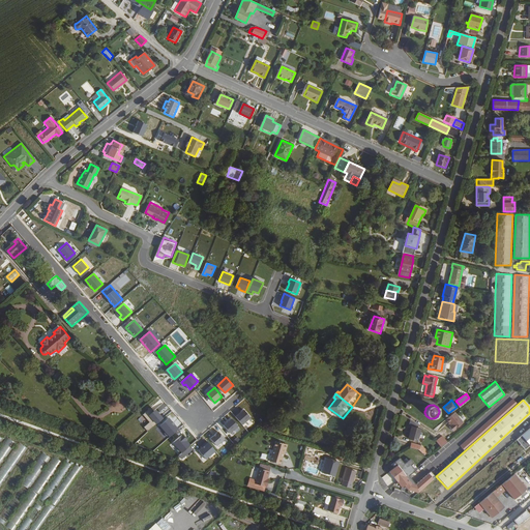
[(148,431),(163,419),(160,417),(162,416),(156,409),(154,410),(152,407),(144,414),(151,422),(145,427),(148,431)]
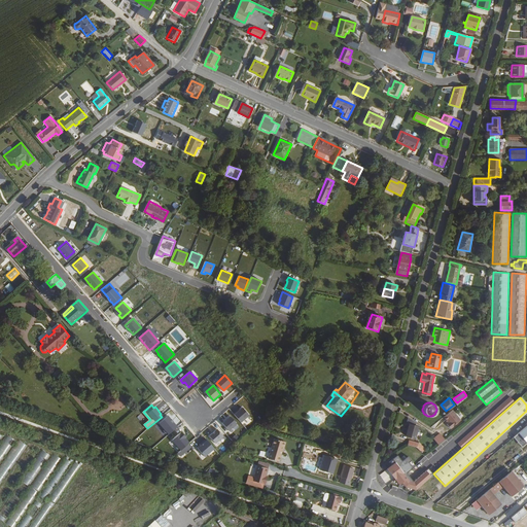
[(234,414),(242,422),(250,415),(243,407),(240,410),(238,412),(237,411),(234,414)]
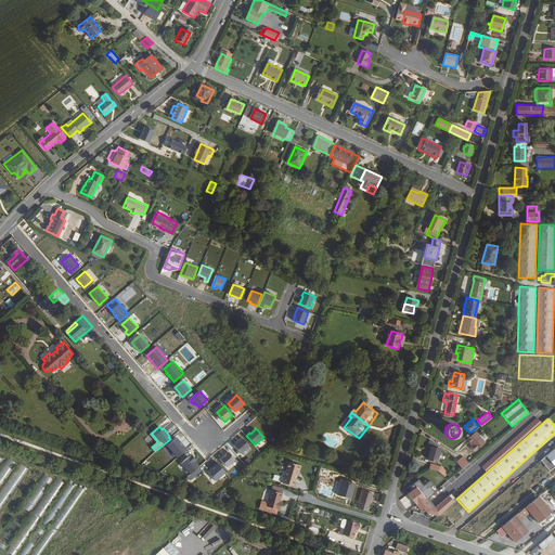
[(485,441),(476,430),(467,438),(470,442),(472,444),(470,444),(469,446),(474,450),(485,441)]
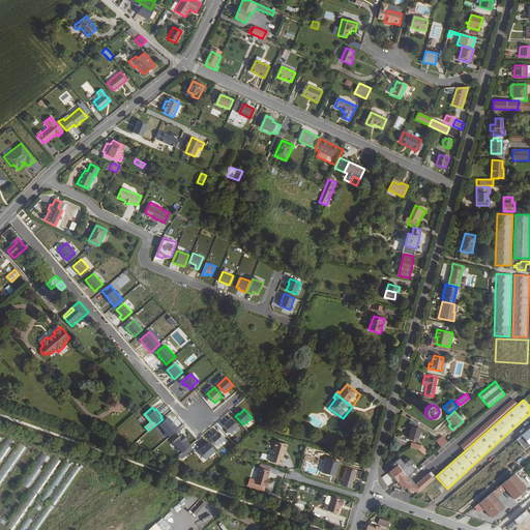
[(239,425),(232,418),(224,425),(231,433),(239,425)]
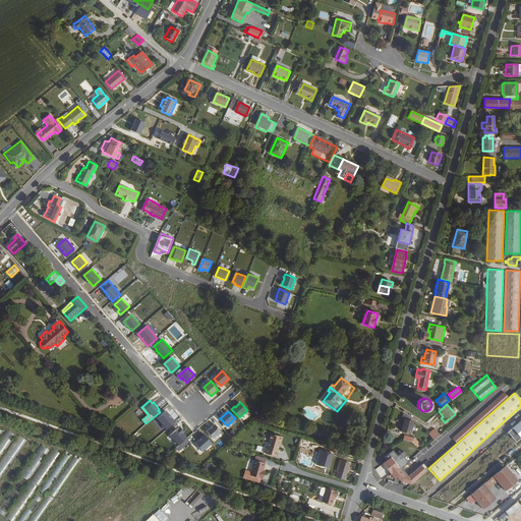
[(413,420),(410,419),(411,417),(403,412),(402,415),(404,417),(401,430),(410,432),(413,420)]
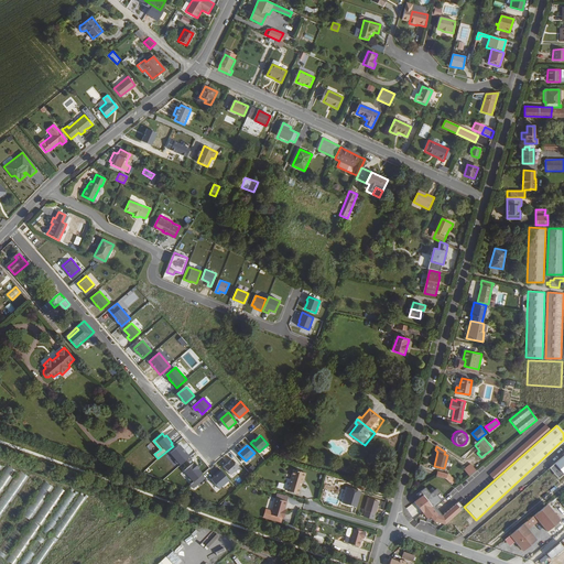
[(560,479),(563,475),(563,456),(551,468),(560,479)]
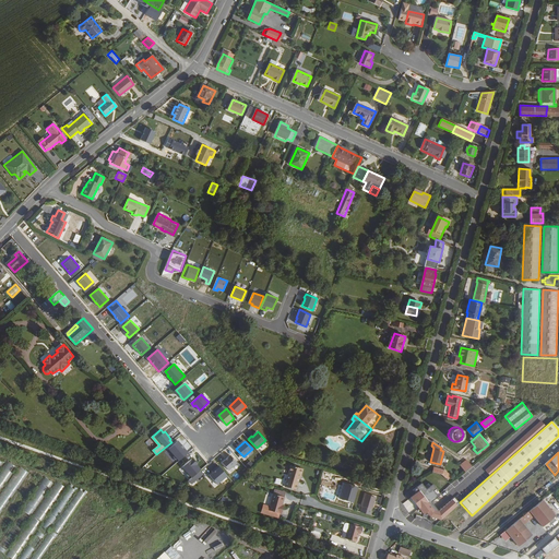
[(238,463),(230,455),(228,458),(226,460),(226,459),(223,462),(229,471),(238,463)]
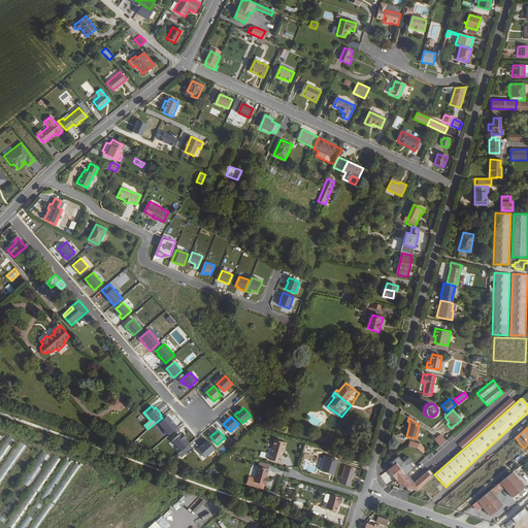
[(440,433),(434,439),(440,446),(447,440),(440,433)]
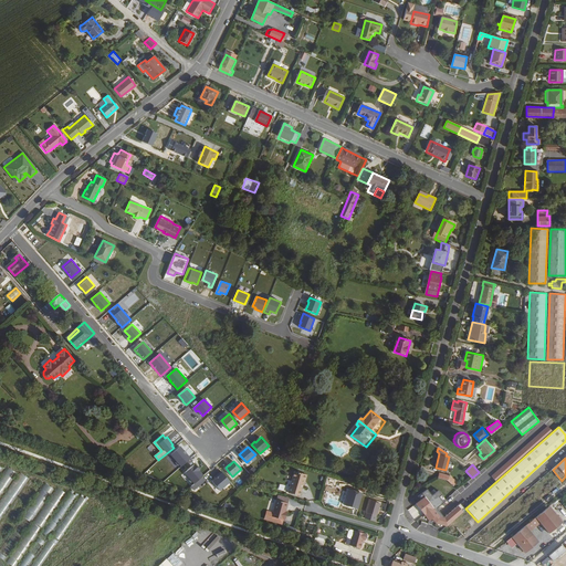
[(0,477),(0,495),(17,472),(7,467),(0,477)]
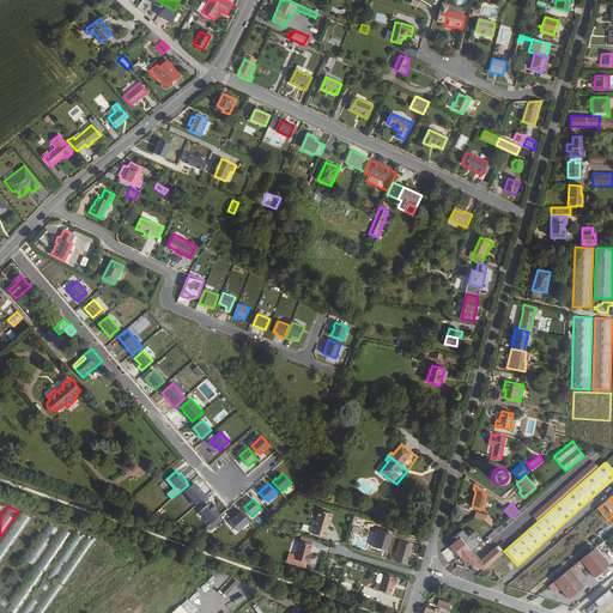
[(250,521),(241,510),(237,513),(238,515),(235,517),(231,521),(240,530),(250,521)]
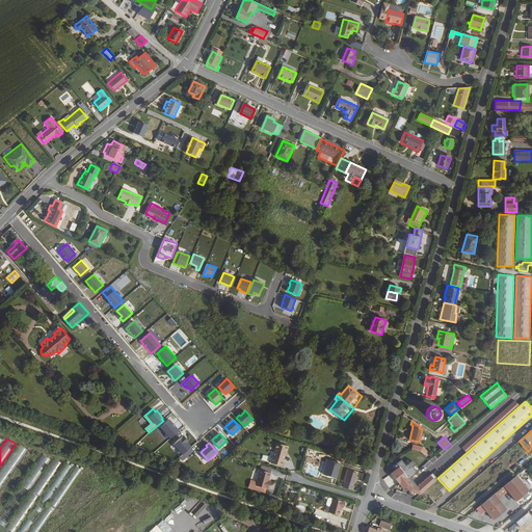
[(283,462),(286,452),(287,449),(289,447),(288,446),(277,443),(272,459),(283,462)]
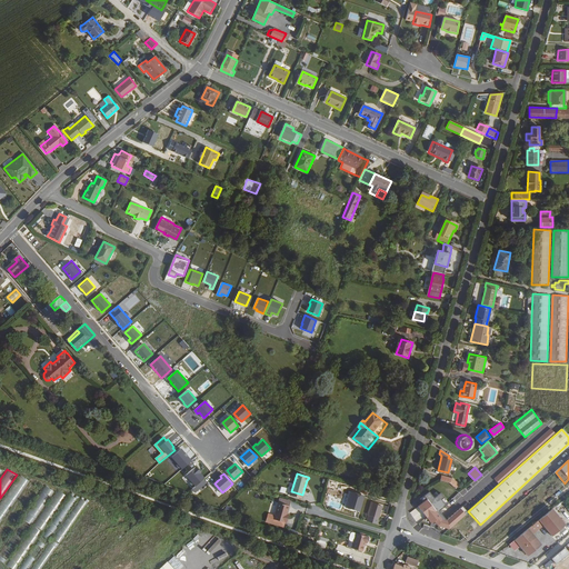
[(0,503),(0,522),(29,480),(20,475),(0,503)]
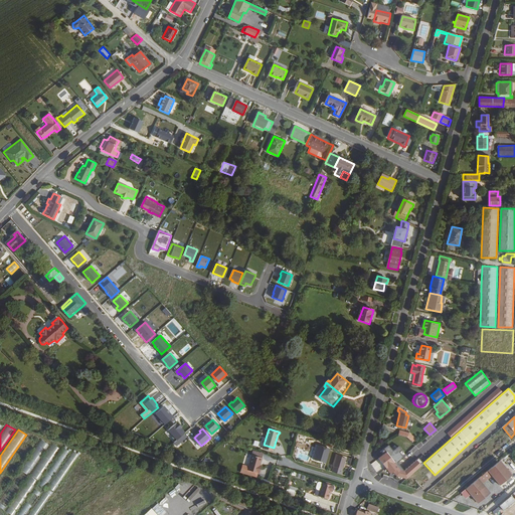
[(177,445),(187,437),(184,434),(175,442),(177,445)]
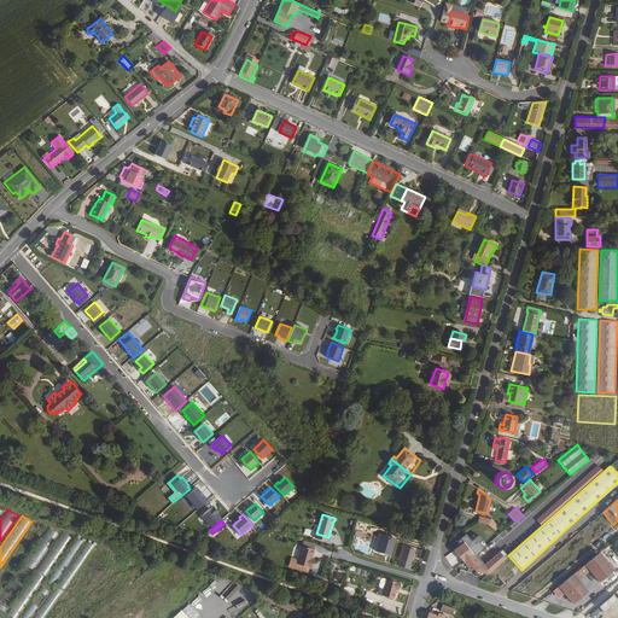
[(495,529),(488,523),(479,520),(474,528),(482,531),(483,529),(490,535),(495,529)]
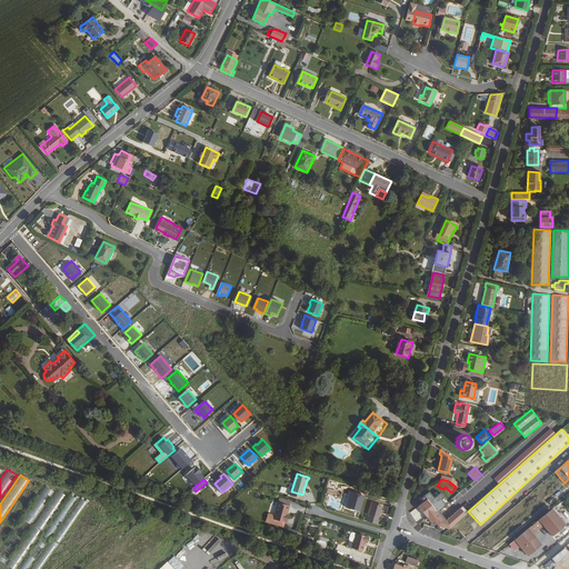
[(32,525),(53,490),(46,486),(25,520),(32,525)]
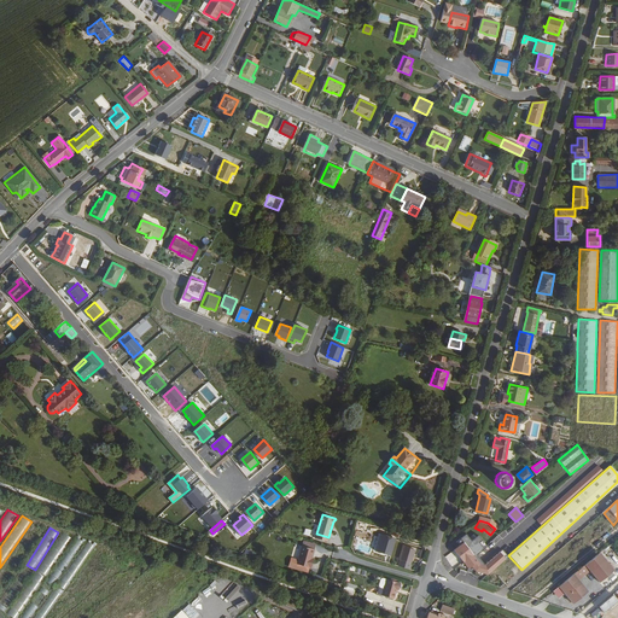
[(389,534),(382,531),(377,549),(391,554),(396,536),(392,535),(392,532),(390,531),(389,534)]
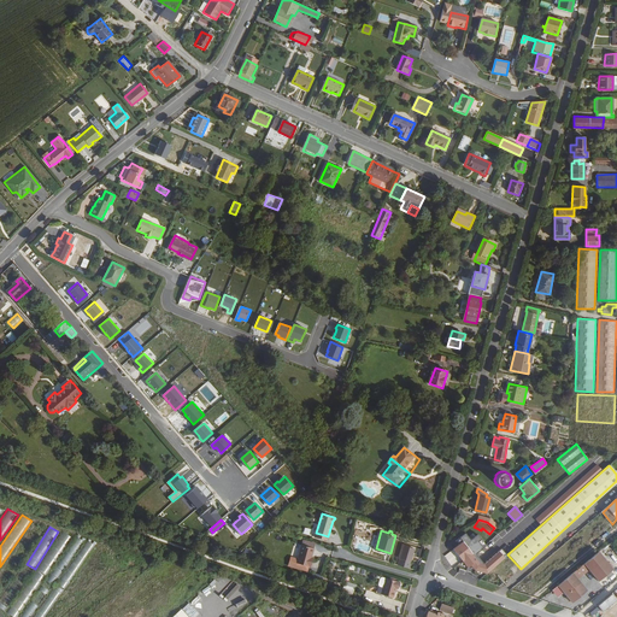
[(485,545),(483,544),(487,541),(480,533),(476,535),(474,532),(453,548),(463,560),(466,557),(482,545),(483,547),(485,545)]
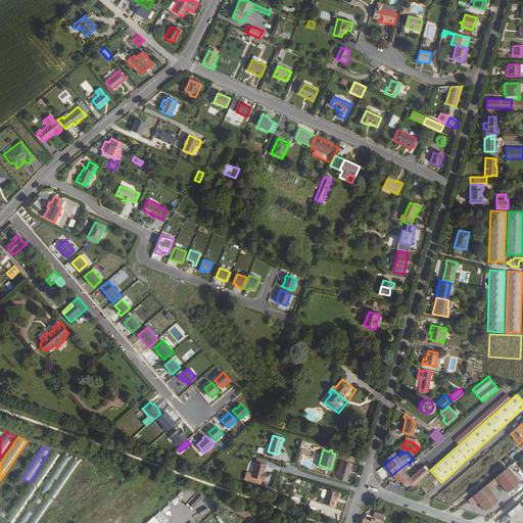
[(410,464),(409,462),(395,472),(398,475),(402,472),(402,471),(406,468),(407,468),(415,462),(413,459),(410,461),(411,462),(410,464)]
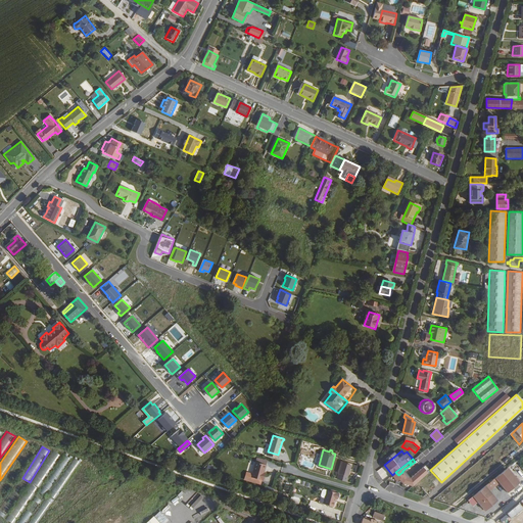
[(351,464),(342,461),(337,479),(346,481),(351,464)]
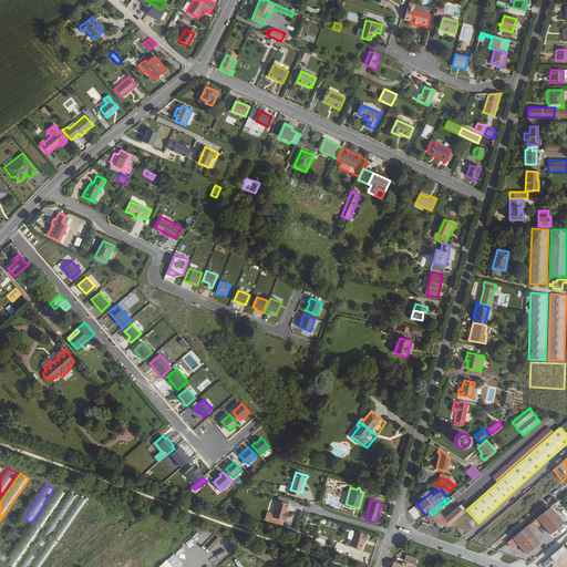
[(281,502),(278,501),(272,519),(286,523),(288,513),(287,513),(289,504),(281,502)]
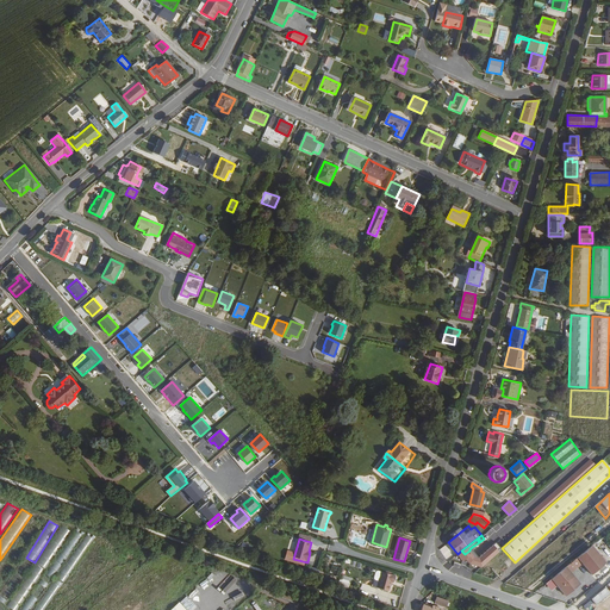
[(591,546),(552,579),(556,586),(565,596),(580,584),(571,573),(582,564),(591,574),(605,562),(591,546)]
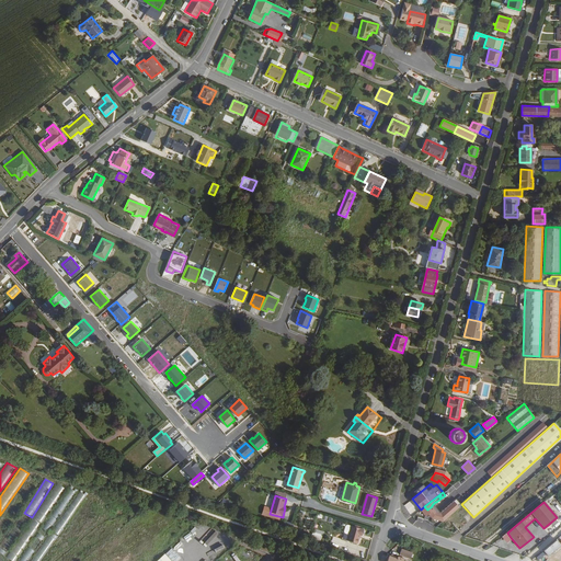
[(363,535),(365,529),(352,526),(347,540),(358,544),(361,535),(363,535)]
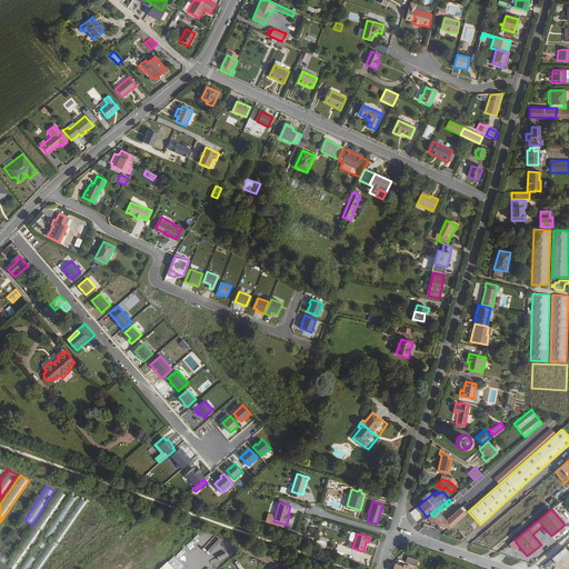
[(320,536),(317,545),(326,548),(329,539),(320,536)]
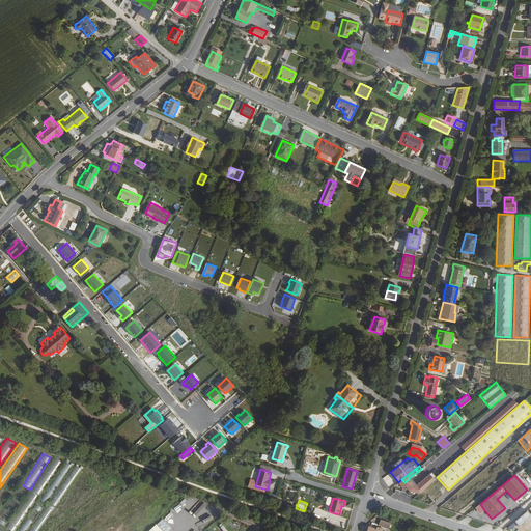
[(484,510),(480,504),(475,508),(479,514),(484,510)]
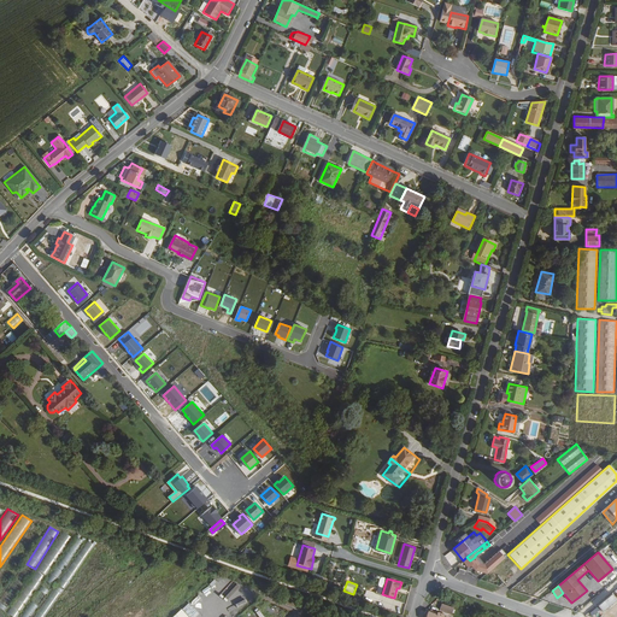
[(616,593),(616,591),(616,589),(606,598),(610,601),(616,595),(616,594),(616,593)]
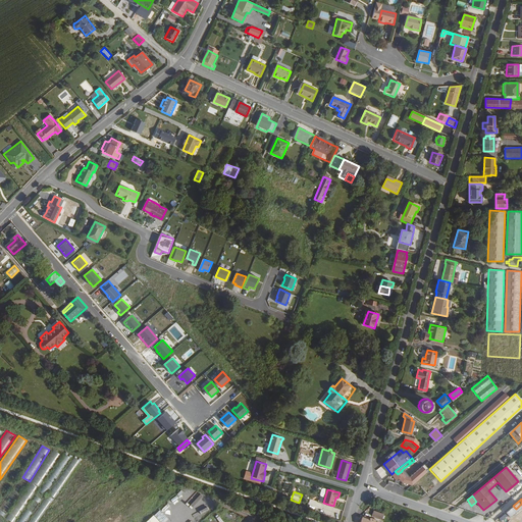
[(0,514),(4,517),(10,507),(2,502),(0,505),(0,514)]
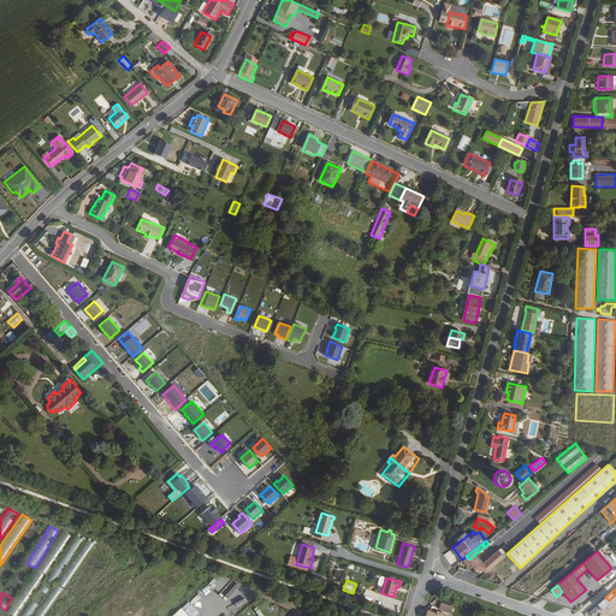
[(608,602),(604,598),(584,615),(588,615),(592,612),(592,614),(599,608),(599,609),(608,602)]
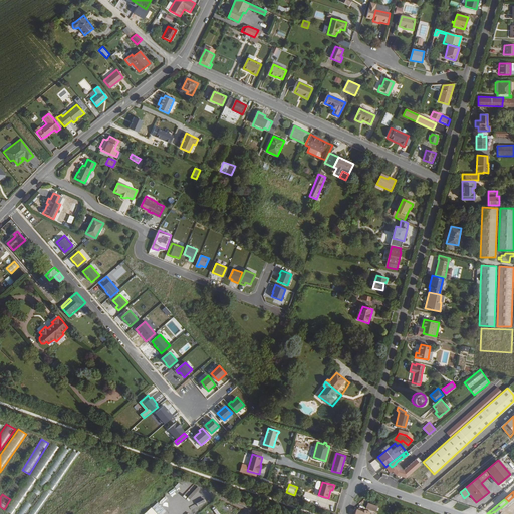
[(376,510),(378,504),(369,501),(367,507),(376,510)]
